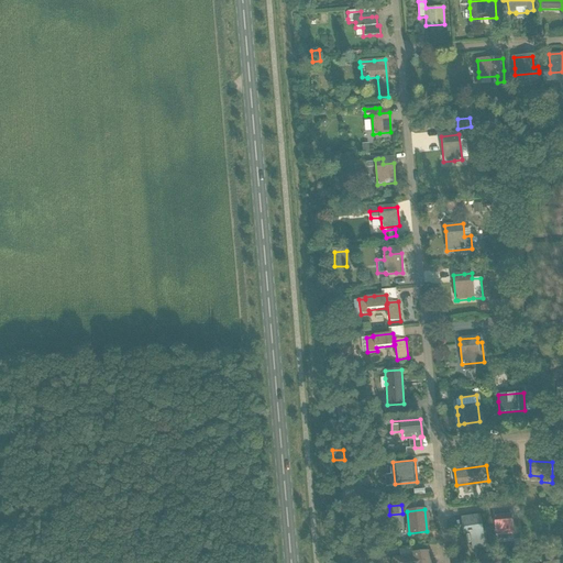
[(479,515),(461,517),(463,533),(468,532),(470,542),(472,550),(485,548),(479,515)]
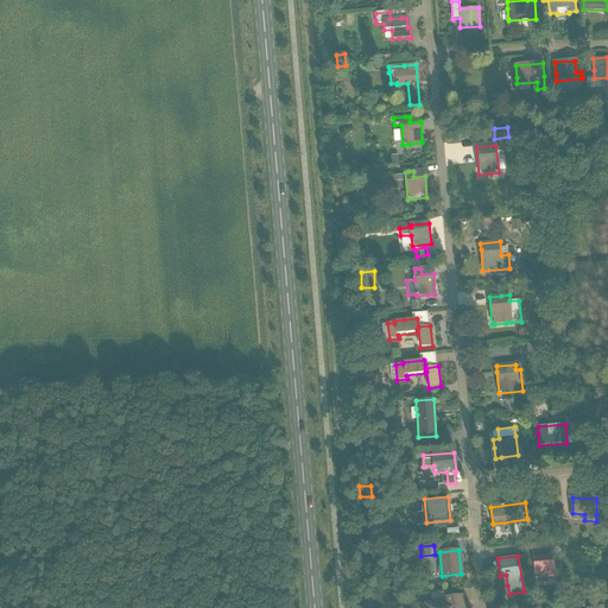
[(533,558),(534,570),(536,578),(553,576),(551,556),(533,558)]
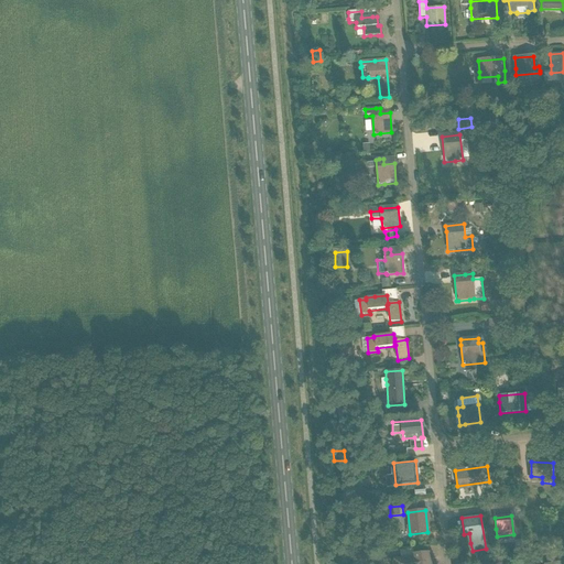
[(411,557),(399,559),(399,563),(432,563),(432,561),(431,561),(430,552),(411,553),(411,557)]
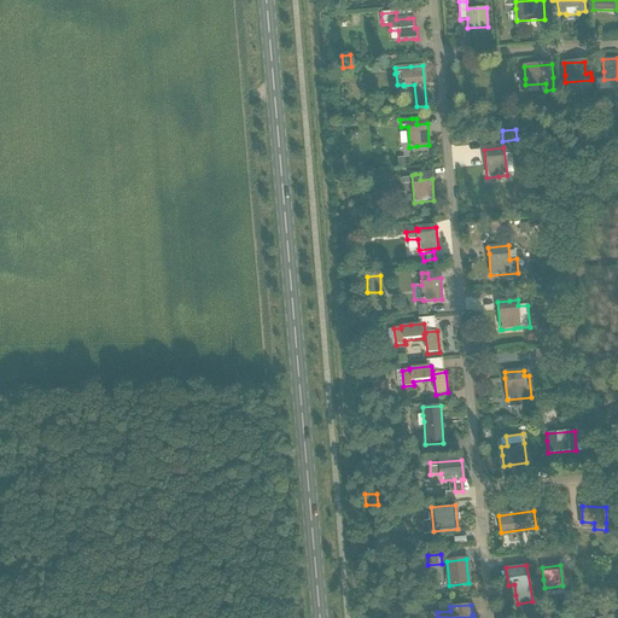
[(386,608),(388,617),(401,616),(401,607),(386,608)]
